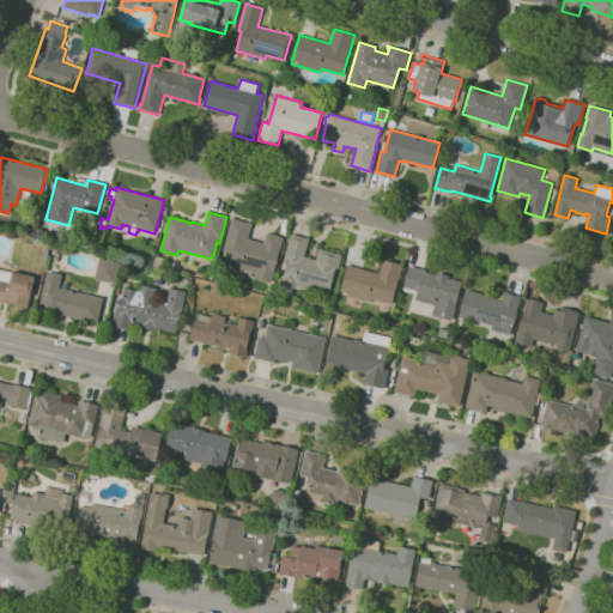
[(272,281),(255,278),(256,273),(230,266),(234,253),(224,250),(232,218),(252,223),(248,238),(265,243),(267,234),(272,235),(272,234),(279,236),(284,237),(272,281)]
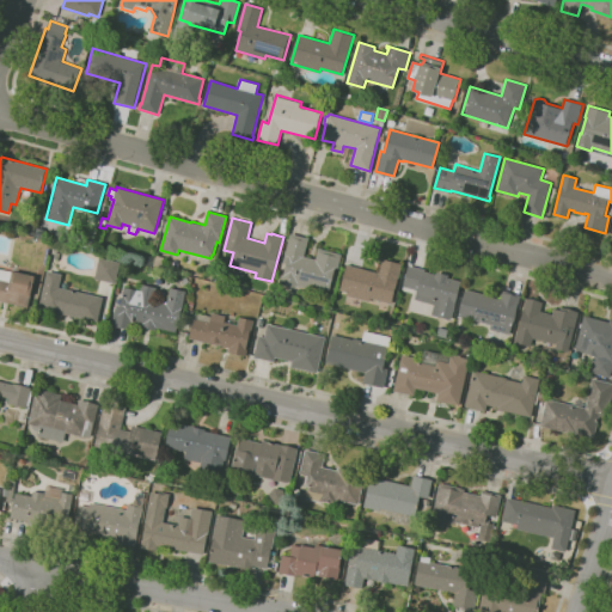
[(311,294),(293,291),(294,287),(280,283),(282,275),(283,275),(287,264),(283,263),(291,233),(310,238),(305,256),(316,258),(319,248),(342,254),(338,268),(336,268),(329,294),(312,289),(311,294)]
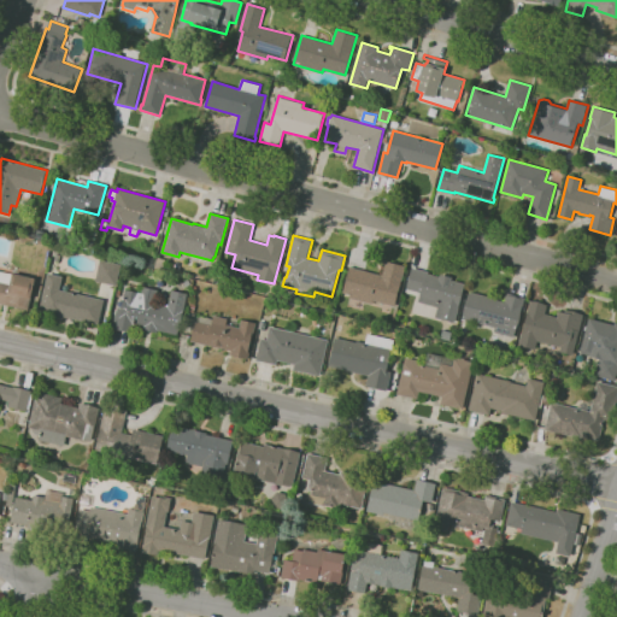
[(117,286),(95,281),(100,259),(122,264),(117,286)]
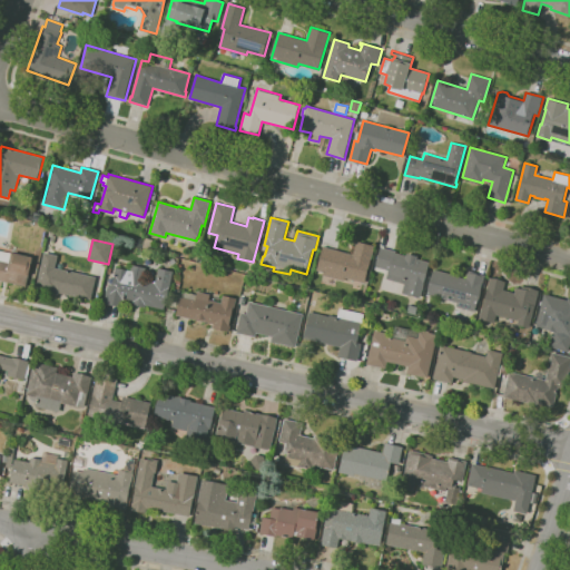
[(365,283),(345,277),(344,281),(323,275),(324,272),(317,271),(324,246),(353,254),(356,241),(374,245),(371,261),(372,261),(365,283)]
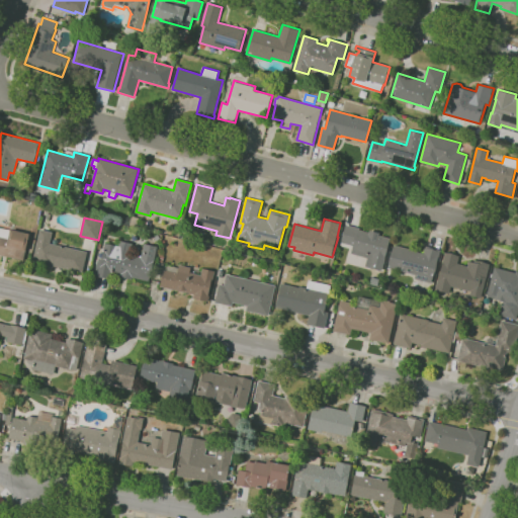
[(382,270),(365,266),(368,258),(351,253),(353,245),(341,242),(346,224),(360,228),(360,230),(369,232),(369,230),(379,233),(379,235),(392,238),(382,270)]
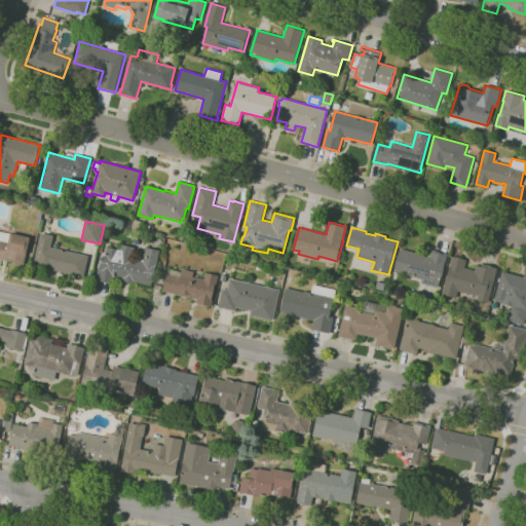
[(25,264),(0,258),(0,230),(10,233),(11,230),(31,235),(27,255),(25,264)]
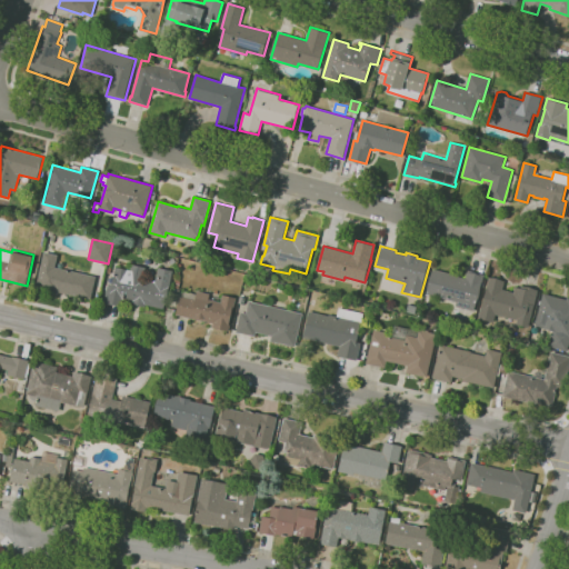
[(90,299),(59,291),(58,295),(36,289),(45,251),(58,255),(55,267),(96,277),(90,299)]
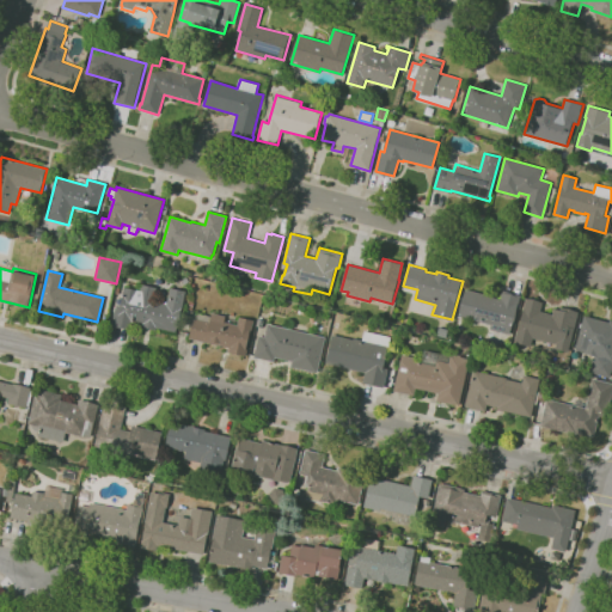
[(176,331),(158,328),(157,329),(142,326),(142,324),(135,323),(134,329),(112,325),(117,305),(121,306),(126,287),(141,291),(142,283),(158,287),(154,301),(167,304),(171,288),(187,291),(182,310),(181,310),(176,331)]
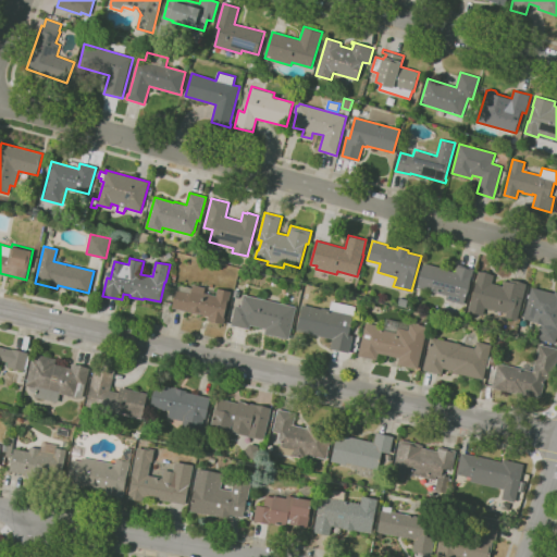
[(465,305),(446,299),(447,296),(418,287),(424,263),(425,264),(426,263),(456,272),(458,264),(474,269),(465,305)]
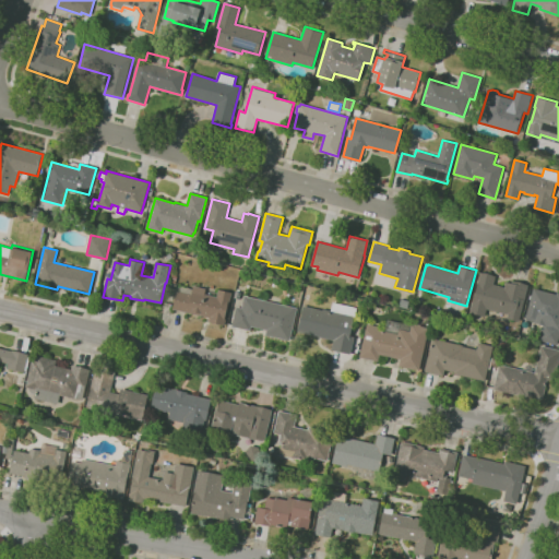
[(520,321),(507,318),(508,314),(487,309),(486,313),(471,309),(480,272),(497,276),(495,284),(504,287),(507,282),(512,283),(512,281),(528,285),(520,321)]
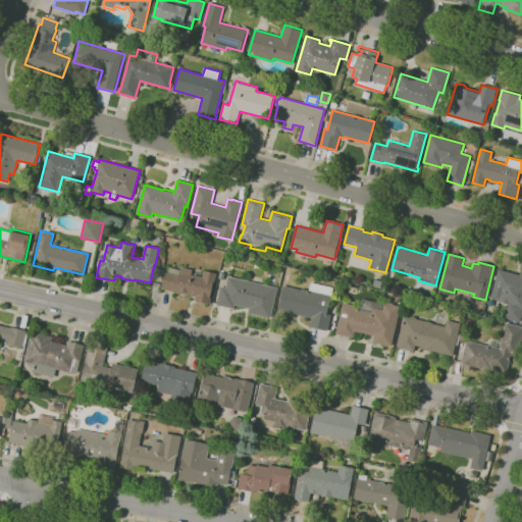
[(210,304),(195,300),(196,297),(162,289),(165,271),(167,272),(168,267),(180,270),(180,266),(194,269),(192,274),(203,276),(204,270),(217,273),(210,304)]
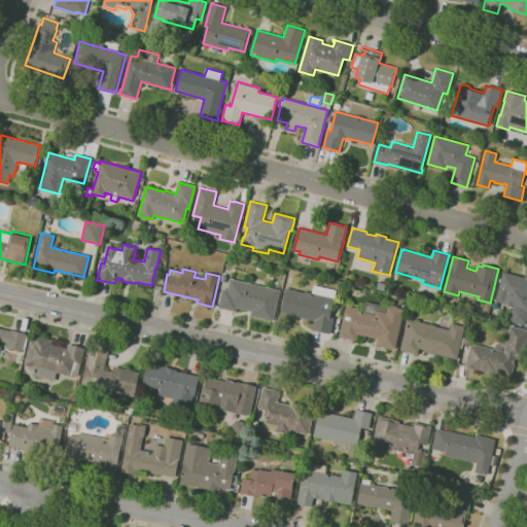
[(526,320),(526,324),(508,320),(513,306),(495,301),(503,272),(525,277),(525,275),(526,275),(526,320)]
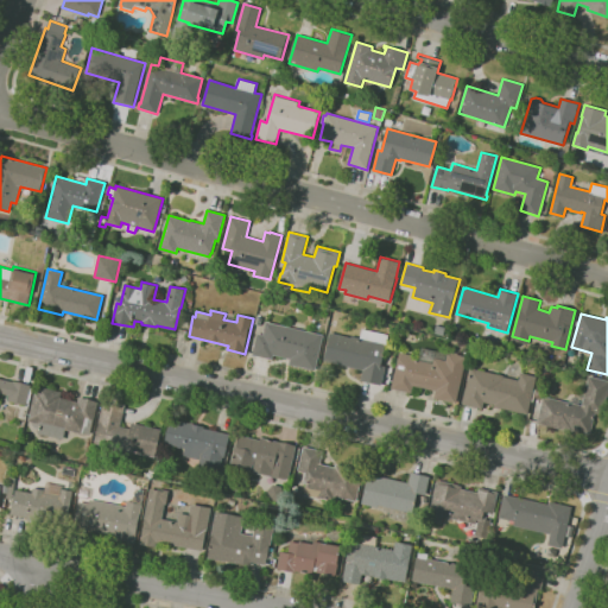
[(316,371),(289,365),(290,359),(274,355),(273,360),(253,355),(258,333),(264,334),(266,321),(324,334),(316,371)]
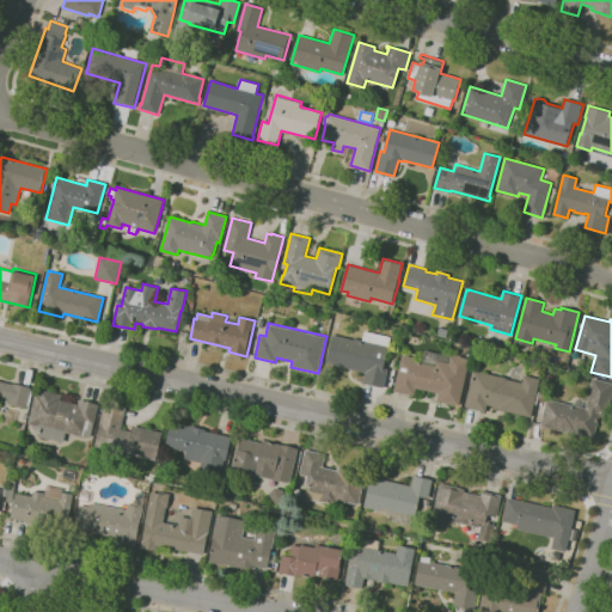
[(385,387),(363,383),(365,372),(326,363),(332,335),(354,340),(354,338),(362,340),(365,331),(392,337),(390,347),(389,347),(384,367),(389,368),(385,387)]
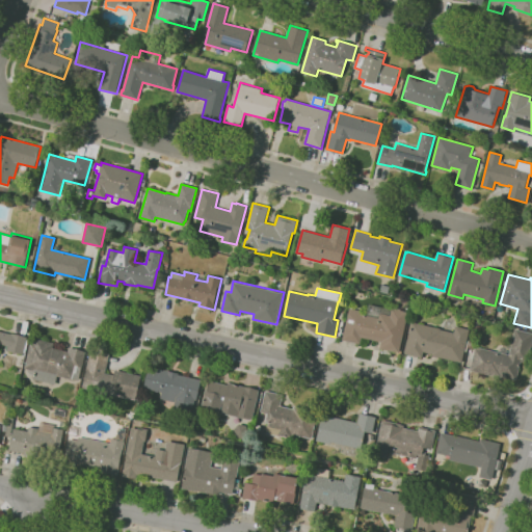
[(399,353),(380,349),(381,342),(363,338),(361,344),(344,340),(344,338),(341,337),(344,321),(346,322),(350,308),(361,310),(360,314),(366,315),(369,303),(386,308),(386,307),(409,312),(399,353)]
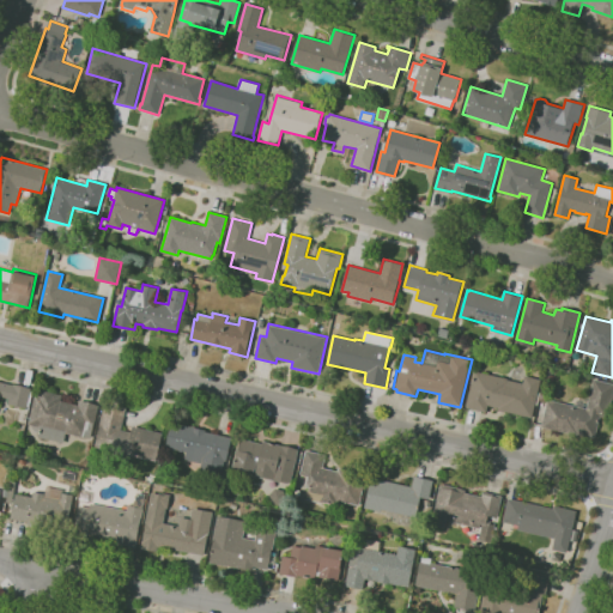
[(532,418),(499,410),(499,408),(489,406),(486,412),(467,407),(475,370),(509,378),(509,380),(523,383),(526,376),(541,380),(532,418)]
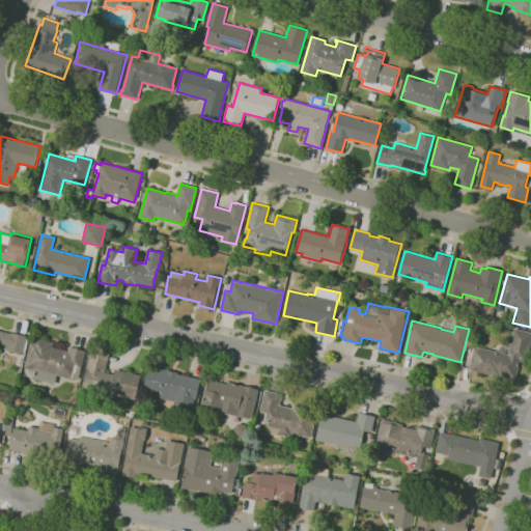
[(515,381),(470,369),(475,345),(498,351),(499,343),(508,345),(506,353),(508,353),(514,328),(530,331),(530,341),(527,362),(520,361),(515,381)]
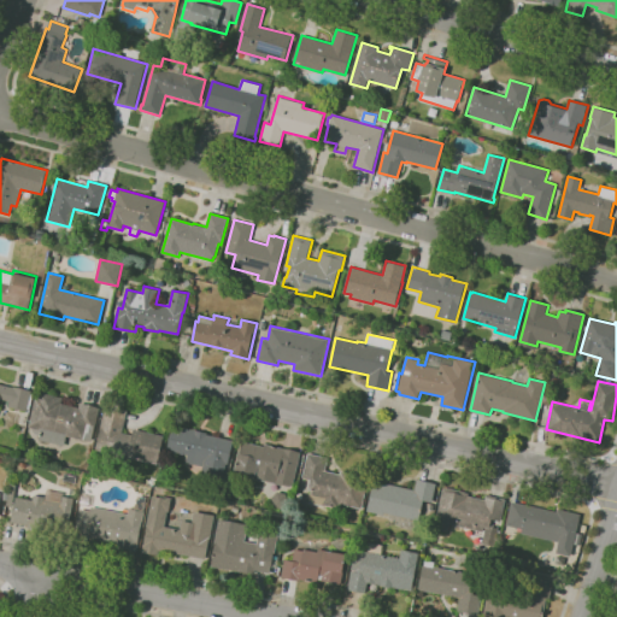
[(0,383),(12,387),(31,391),(31,393),(34,394),(30,410),(28,409),(27,411),(9,406),(10,401),(0,399),(0,383)]
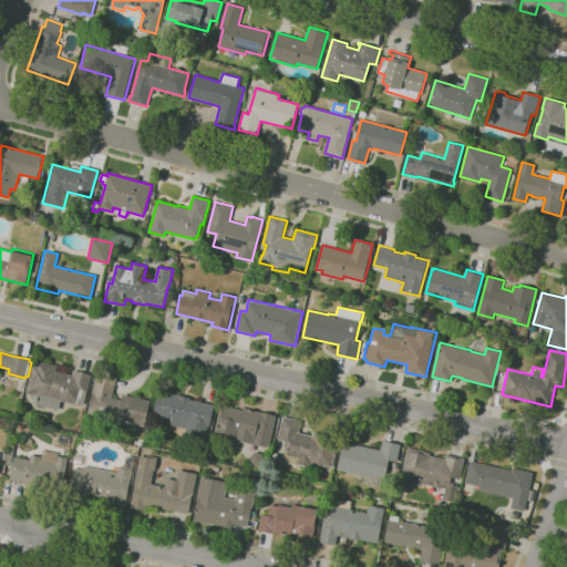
[(60,410),(35,404),(38,394),(27,392),(33,364),(37,366),(38,360),(58,364),(57,371),(72,374),(73,371),(92,375),(85,406),(61,401),(60,410)]
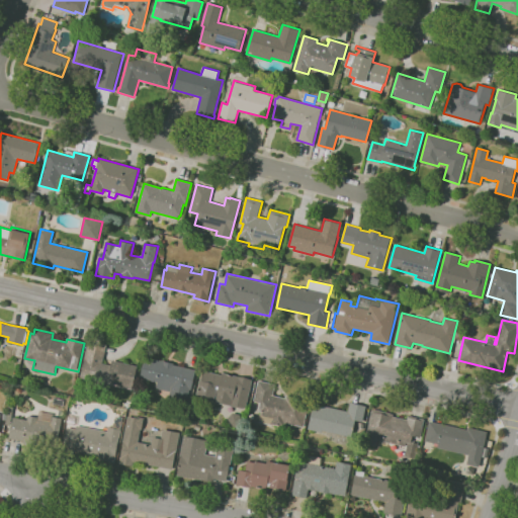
[(133,390),(80,377),(89,340),(107,344),(102,363),(111,365),(112,360),(138,366),(133,390)]
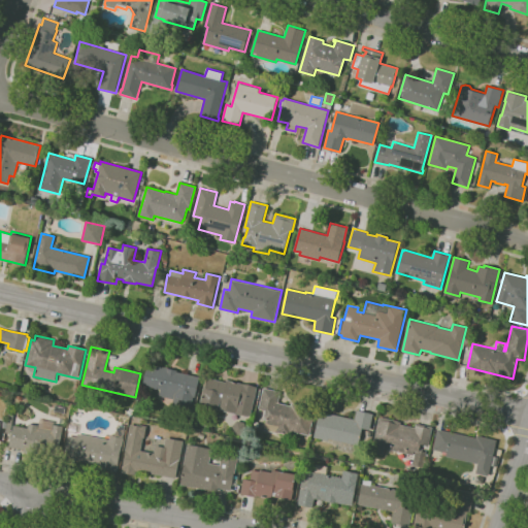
[(190,413),(171,408),(174,399),(160,395),(162,390),(143,386),(149,363),(168,367),(168,368),(177,370),(176,371),(200,376),(195,396),(194,396),(190,413)]
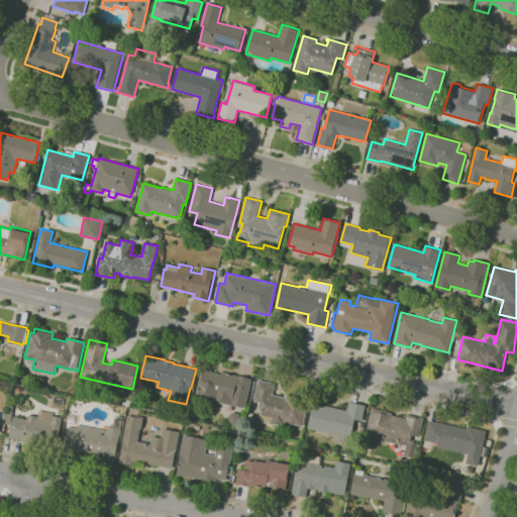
[(251,379),(245,408),(209,400),(210,397),(197,394),(201,377),(203,370),(221,374),(222,373),(237,376),(244,377),(251,379)]
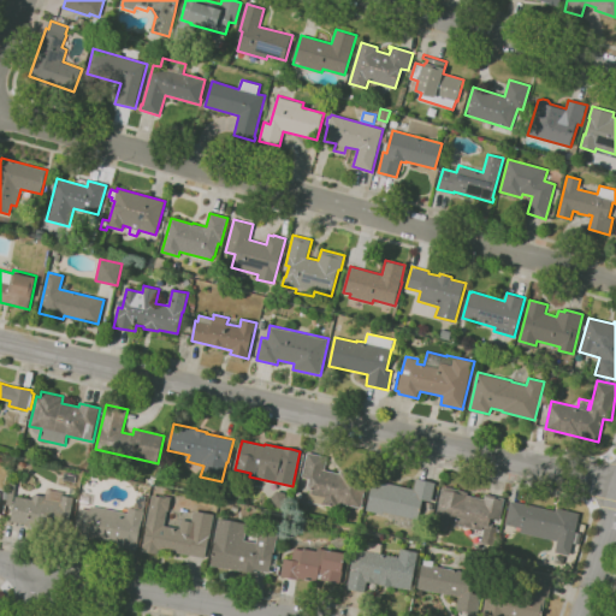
[(361,508),(339,503),(338,508),(324,504),(324,505),(308,502),(312,486),(308,486),(311,478),(302,477),(308,452),(326,457),(324,469),(339,473),(339,471),(368,477),(361,508)]
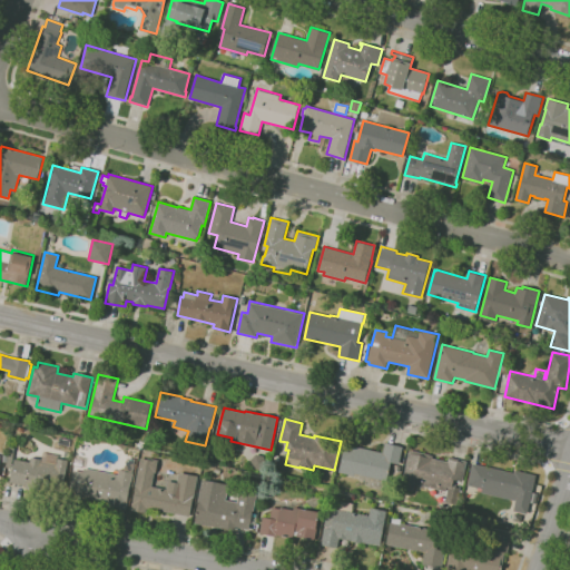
[(387,481),(356,473),(355,477),(340,472),(346,443),(383,452),(385,442),(403,446),(399,463),(392,462),(387,481)]
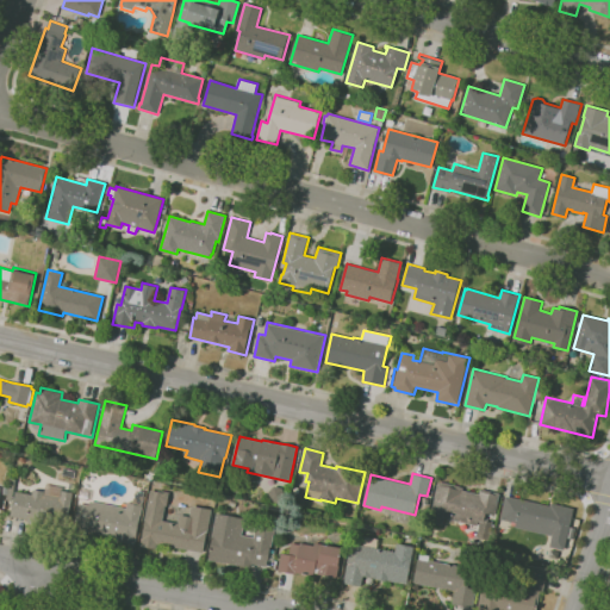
[(490,540),(477,537),(480,522),(479,521),(478,526),(444,518),(443,527),(429,523),(435,498),(435,497),(439,481),(441,483),(460,486),(459,486),(464,487),(464,490),(480,495),(480,489),(500,493),(496,515),(486,512),(485,521),(493,522),(490,540)]
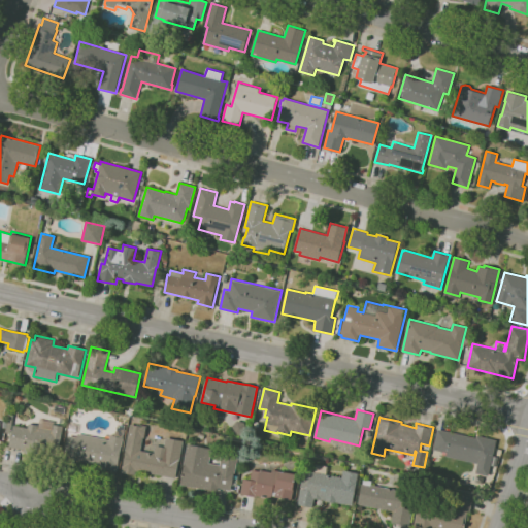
[(241,435),(234,433),(232,426),(237,421),(244,423),(246,430),(241,435)]
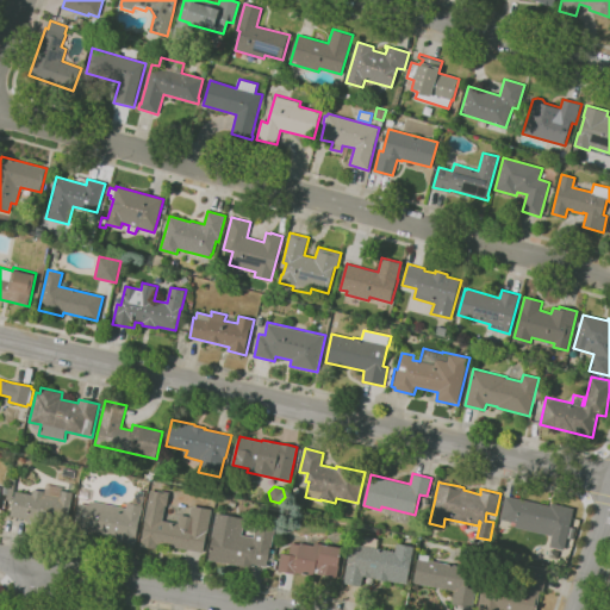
[(69,521),(38,515),(37,521),(11,516),(16,491),(32,495),(33,490),(61,496),(62,490),(74,492),(72,503),(73,504),(69,521)]
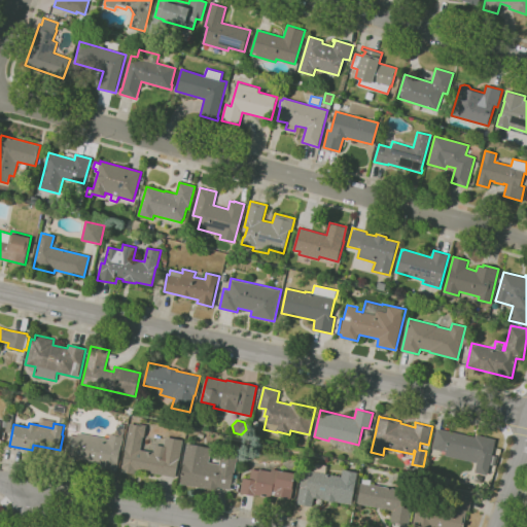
[(116,470),(100,467),(100,465),(64,457),(66,444),(65,443),(66,438),(68,440),(69,434),(77,436),(78,432),(109,440),(110,434),(114,434),(115,429),(116,430),(118,423),(126,424),(123,437),(121,446),(116,470)]
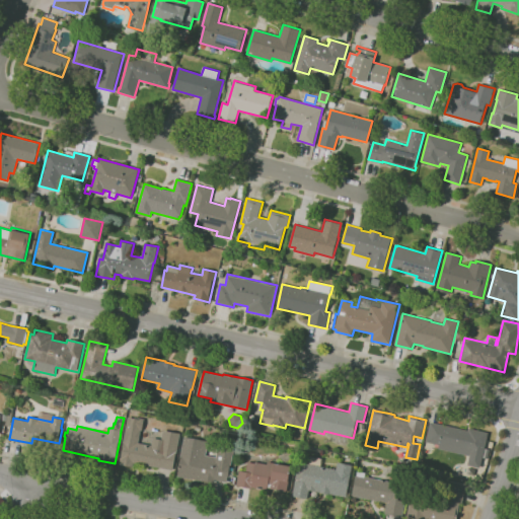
[(172,469),(134,462),(133,466),(119,464),(121,458),(122,458),(124,443),(123,443),(128,417),(134,418),(134,417),(144,418),(142,431),(141,431),(139,443),(151,445),(152,437),(161,439),(163,430),(180,433),(176,453),(175,453),(172,469)]
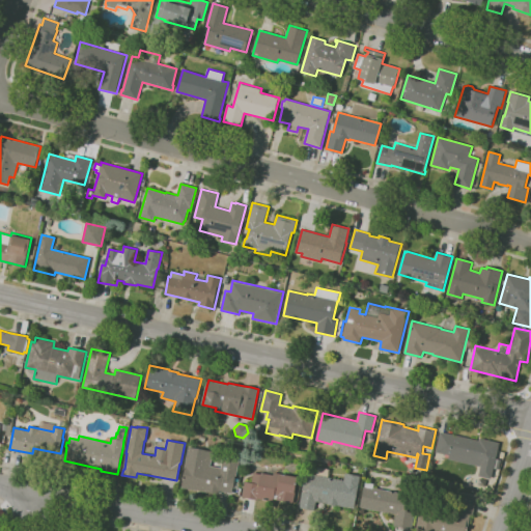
[(491,478),(478,476),(480,467),(448,459),(449,455),(436,452),(441,431),(479,441),(479,438),(499,442),(491,478)]
